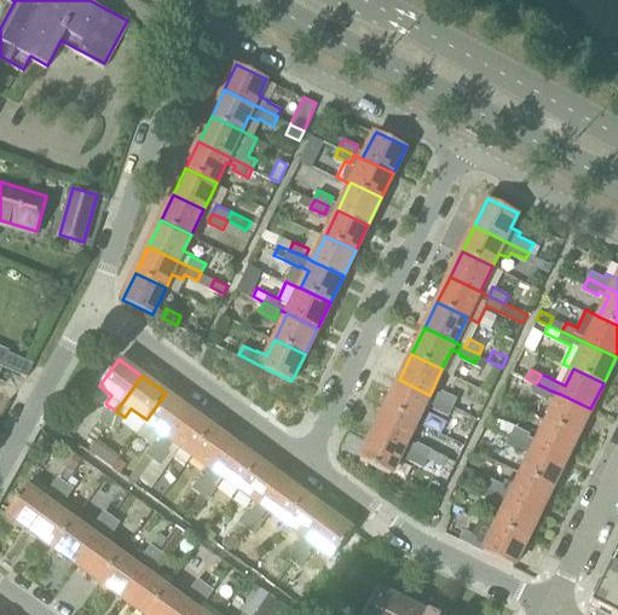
[(399,379),(386,406),(416,421),(429,395),(399,379)]
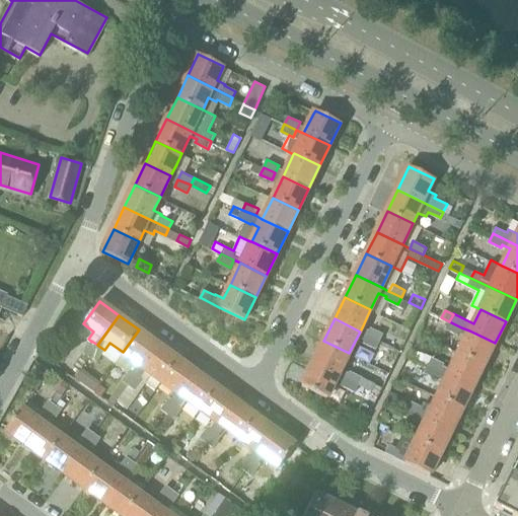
[(449,321),(446,328),(458,335),(459,332),(461,327),(449,321)]
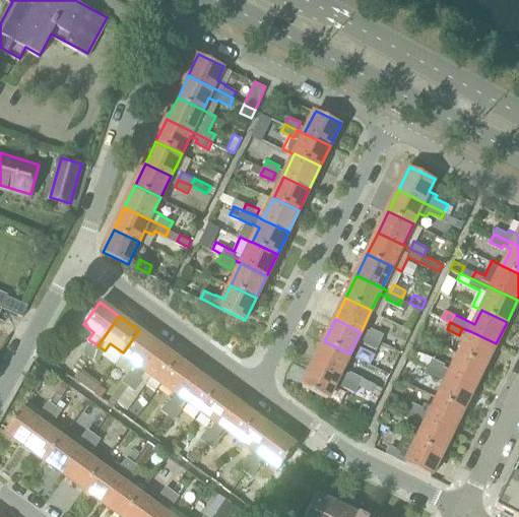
[(371,330),(369,335),(381,342),(385,334),(372,328),(371,330)]
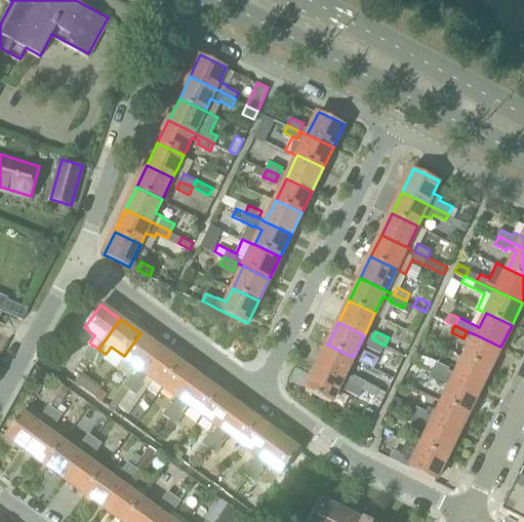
[(124,356),(116,367),(129,377),(132,373),(134,375),(138,377),(144,371),(160,349),(140,333),(124,356)]
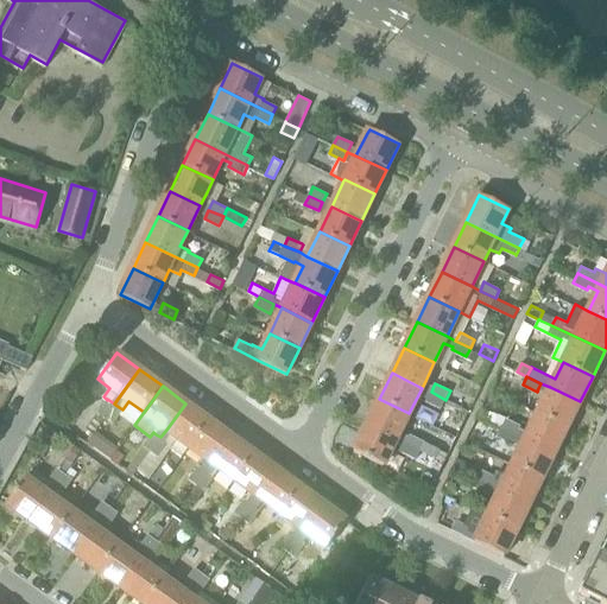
[(548,393),(538,412),(568,427),(580,401),(550,387),(548,393)]
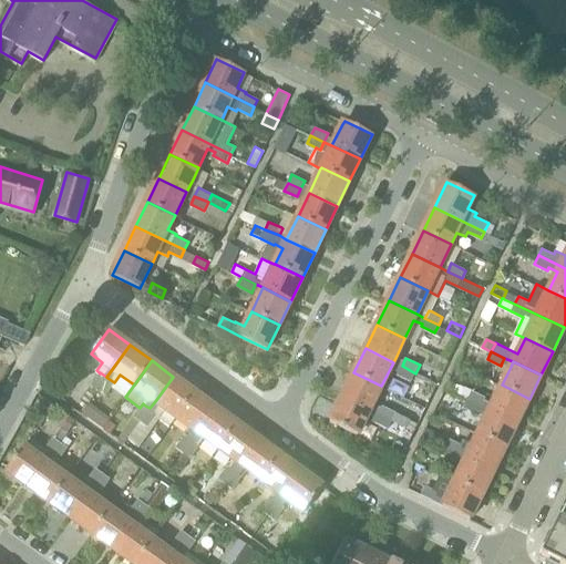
[(402,366),(398,375),(412,381),(415,373),(402,366)]
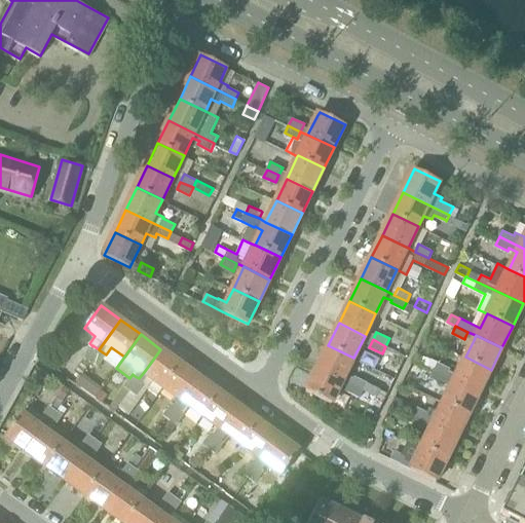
[(92,346),(85,357),(91,362),(100,350),(99,349),(92,345),(92,346)]
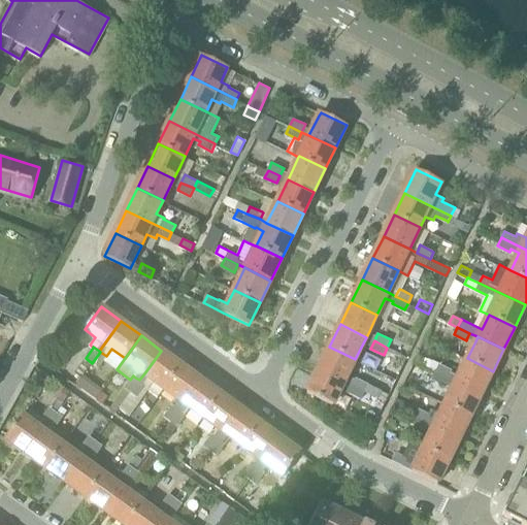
[(329,347),(319,369),(344,382),(352,385),(365,391),(379,398),(383,391),(356,378),(355,380),(348,375),(355,359),(329,347)]
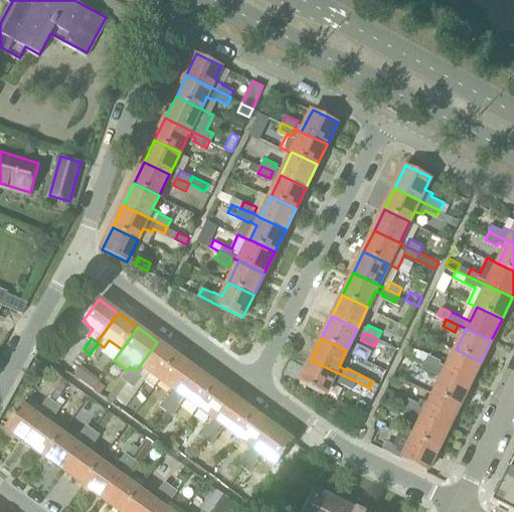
[(141,364),(136,370),(142,375),(142,376),(145,379),(151,371),(160,378),(177,356),(157,342),(141,364)]
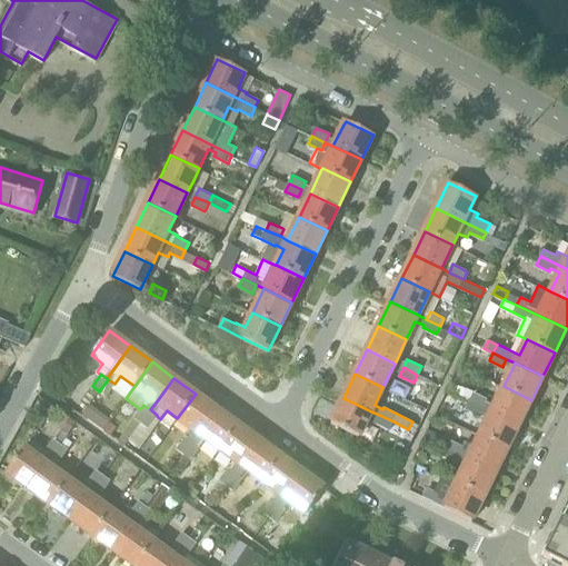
[(108,379),(99,391),(106,396),(115,384),(108,379)]
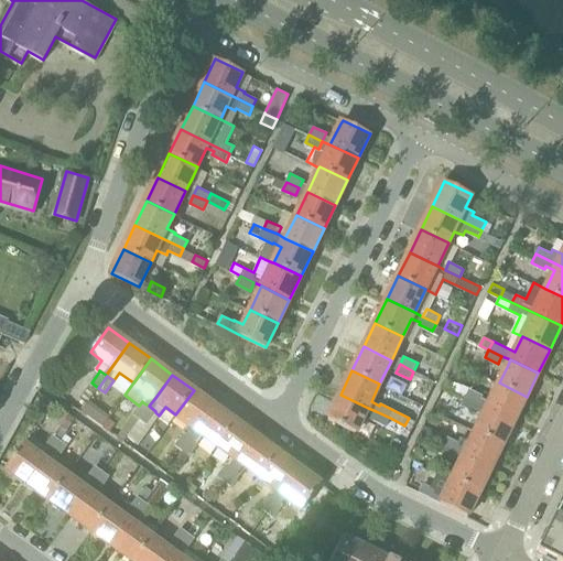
[(469,388),(465,396),(515,420),(527,397),(499,383),(490,402),(482,398),(483,395),(469,388)]
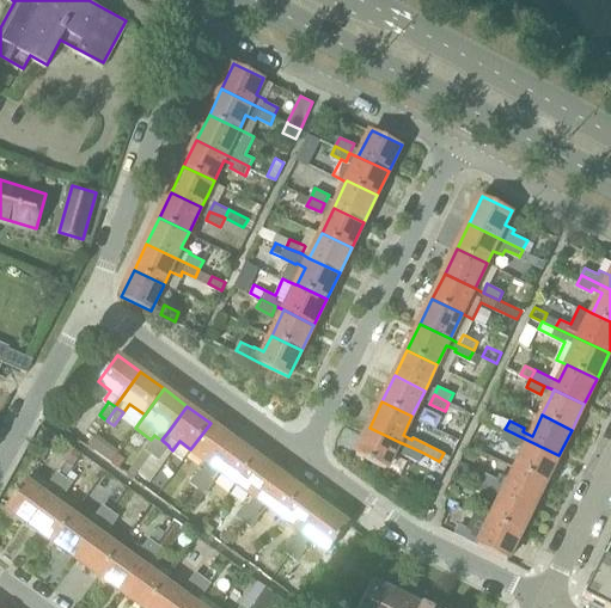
[(211,423),(190,449),(201,456),(208,462),(214,466),(221,456),(233,440),(211,423)]
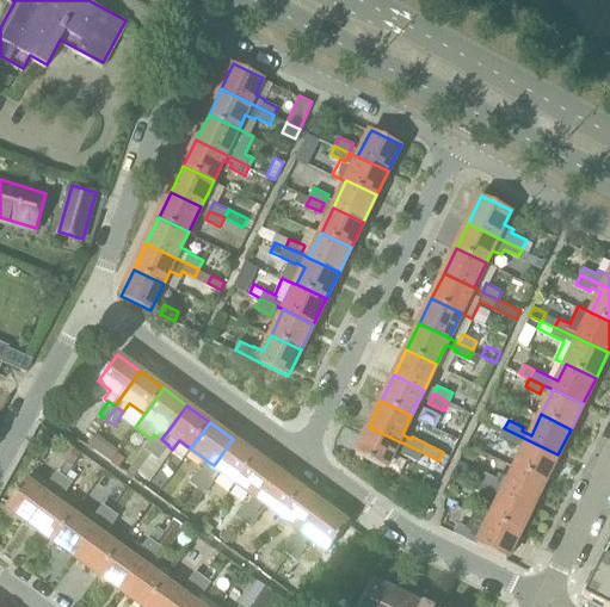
[(369,427),(356,453),(386,468),(388,463),(399,441),(369,427)]
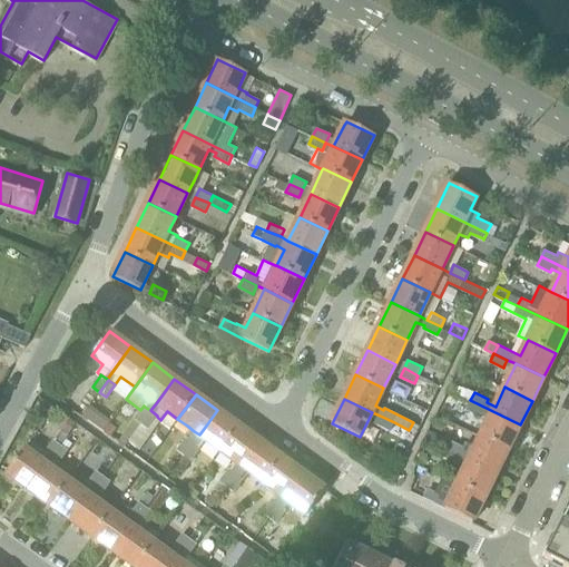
[(470,400),(467,408),(480,414),(481,412),(490,417),(486,426),(481,434),(509,449),(520,424),(470,400)]
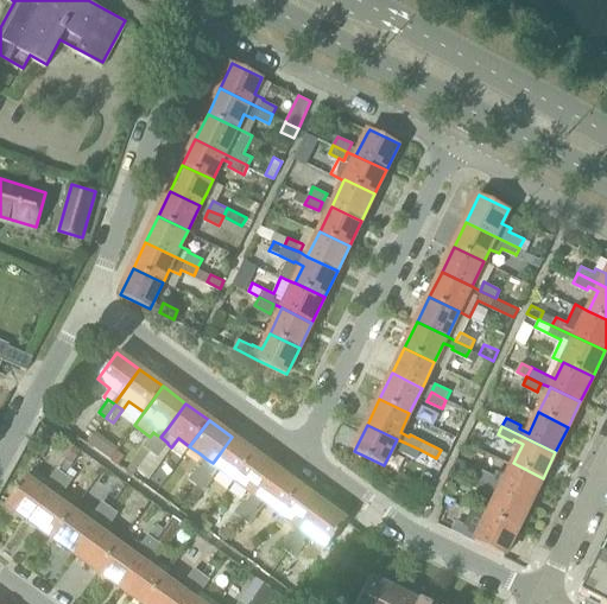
[(88,443),(111,458),(119,447),(96,431),(88,443)]
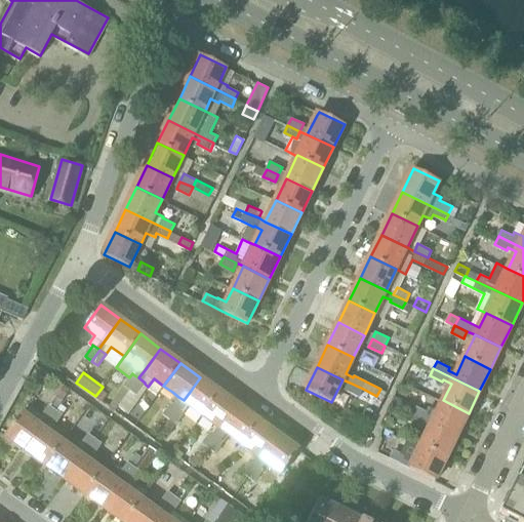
[(129,377),(124,385),(130,389),(138,377),(134,375),(132,373),(129,377)]
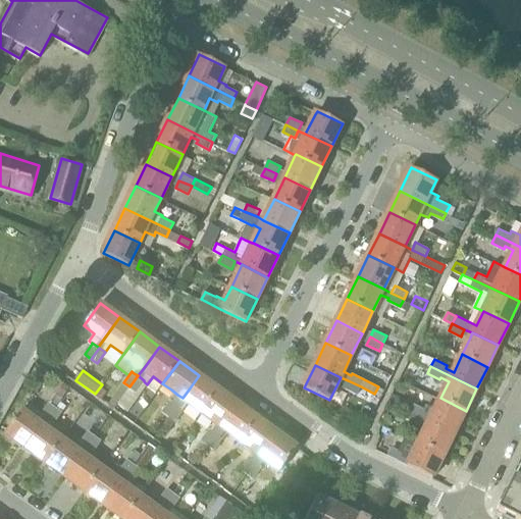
[(138,375),(129,386),(134,390),(137,392),(138,390),(144,381),(144,380),(138,375)]
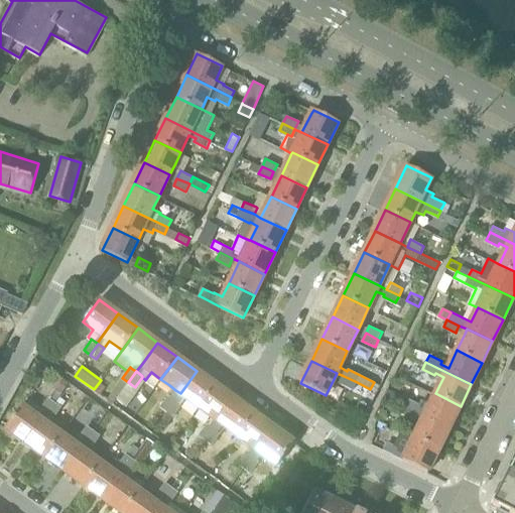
[(174,400),(166,411),(168,412),(173,416),(186,398),(200,407),(216,385),(197,371),(186,385),(180,393),(175,400),(174,400)]
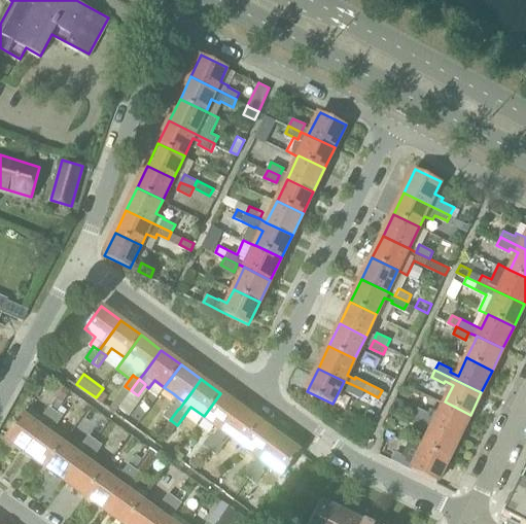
[(351,384),(348,392),(360,398),(364,390),(351,384)]
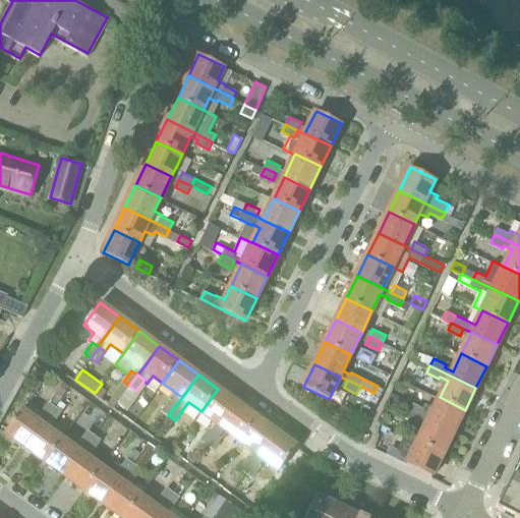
[(61,396),(69,386),(64,382),(56,392),(61,396)]
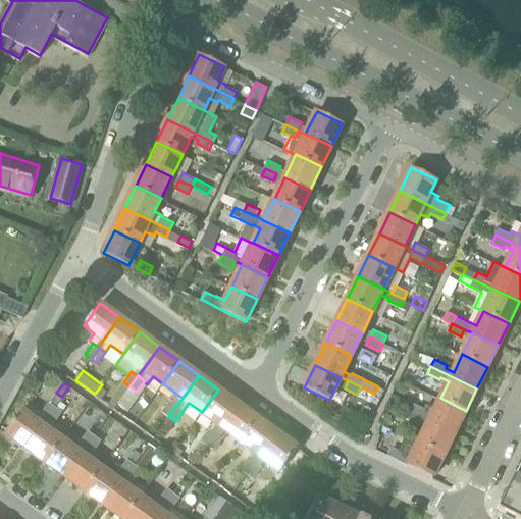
[(118,390),(109,403),(115,408),(118,403),(117,403),(129,386),(123,382),(118,390)]
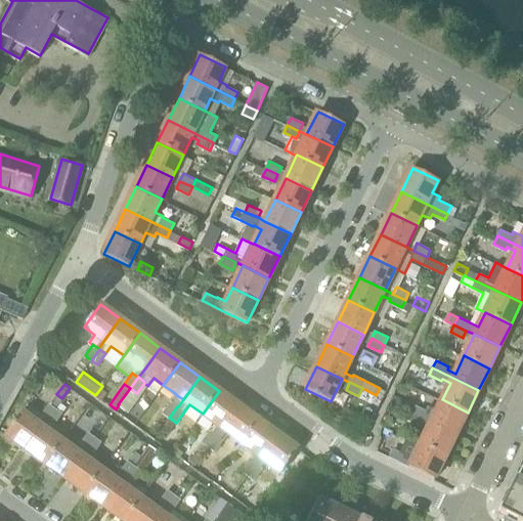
[(130,388),(118,404),(119,404),(129,411),(140,396),(137,393),(134,391),(130,388)]
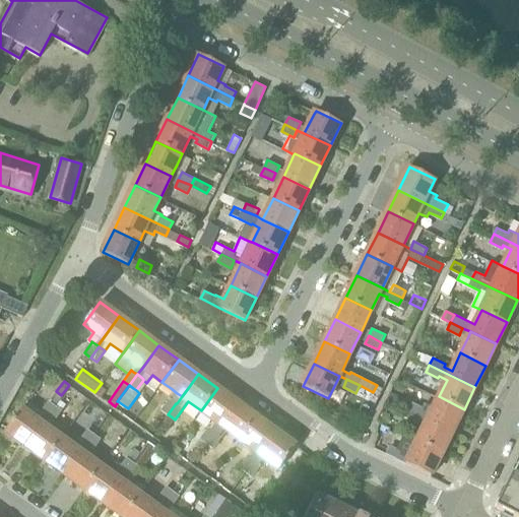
[(217,388),(201,410),(220,426),(238,402),(217,388)]
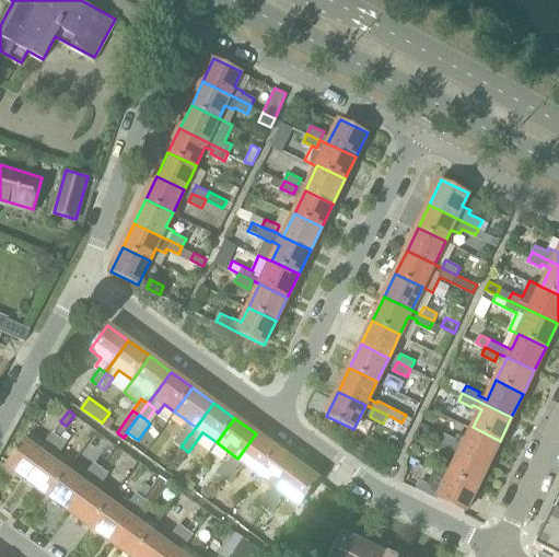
[(456,439),(453,447),(461,451),(488,464),(500,441),(473,427),(466,439),(457,434),(455,439),(456,439)]
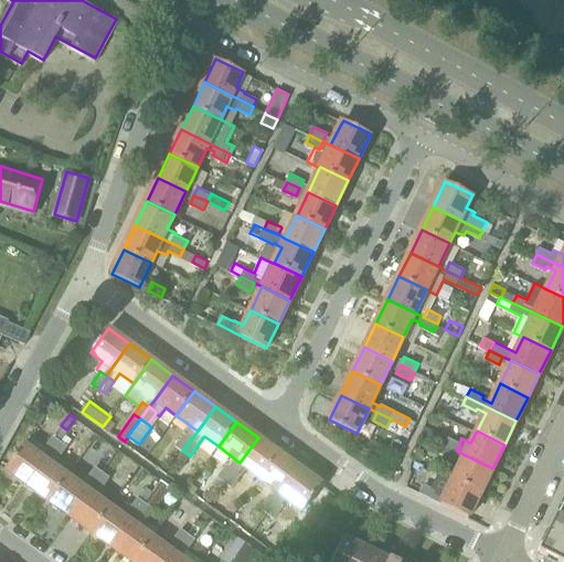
[(184,433),(176,445),(182,451),(191,438),(184,433)]
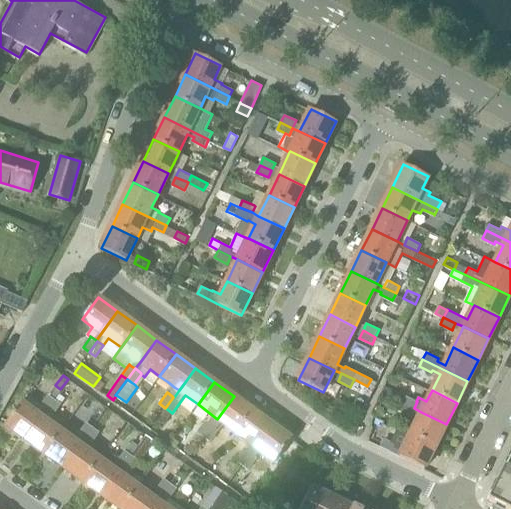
[(54,399),(47,410),(53,414),(65,397),(59,393),(54,399)]
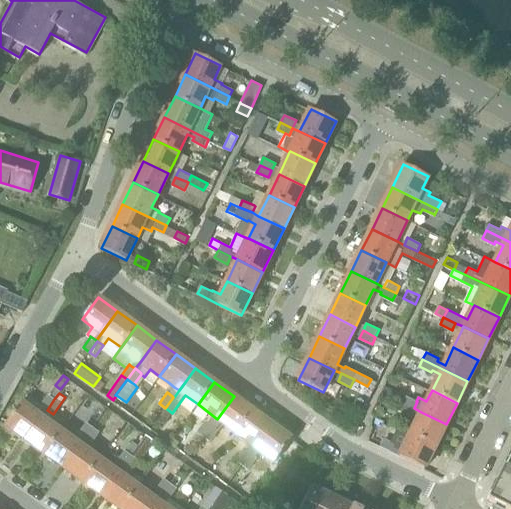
[(48,394),(40,405),(47,410),(54,399),(48,394)]
